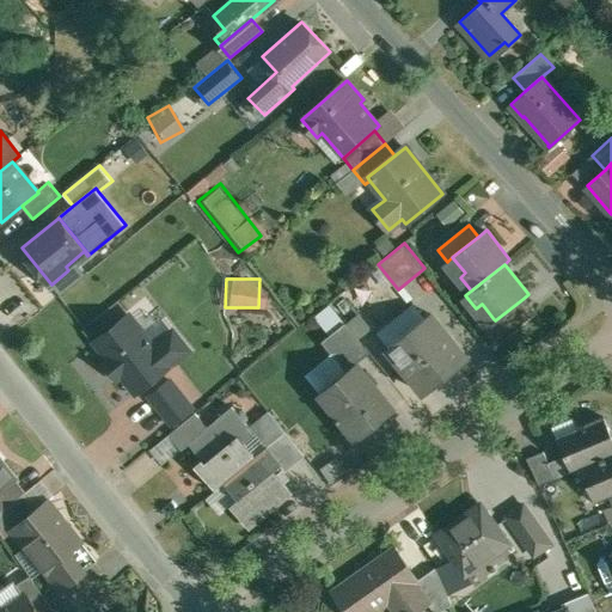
[(521,300),(495,320),(494,319),(489,324),(500,337),(531,312),(521,300)]
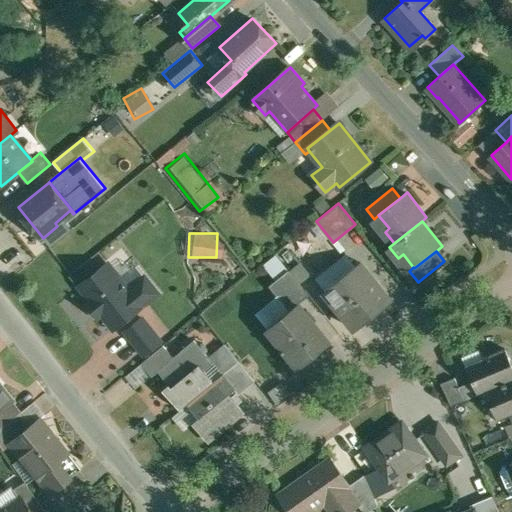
[(142,305),(108,263),(80,285),(91,299),(88,302),(99,316),(103,313),(114,327),(142,305)]
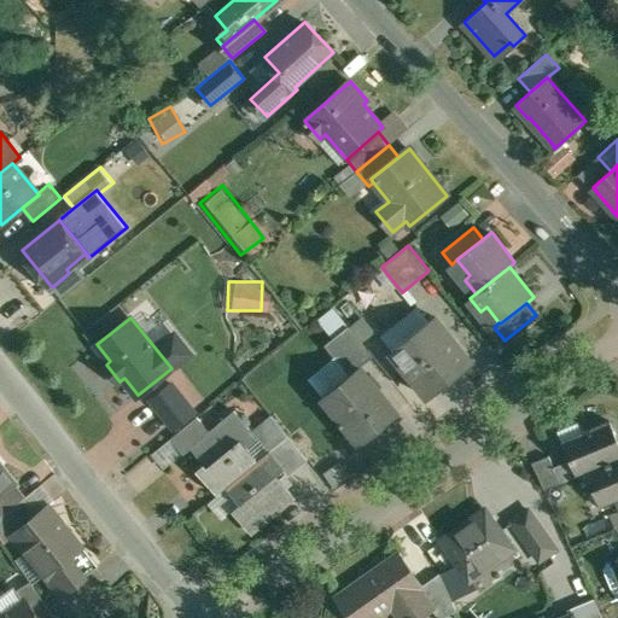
[(456,345),(435,320),(436,319),(435,318),(394,351),(395,353),(396,351),(408,366),(407,367),(430,396),(472,362),(458,344),(456,345)]
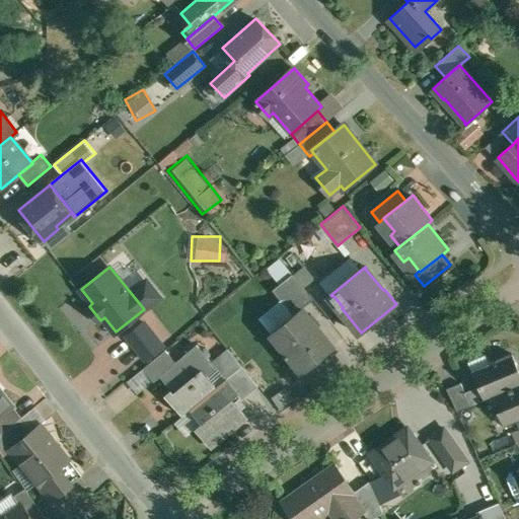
[(293,273),(274,289),(286,304),(294,298),(297,302),(309,293),(293,273)]
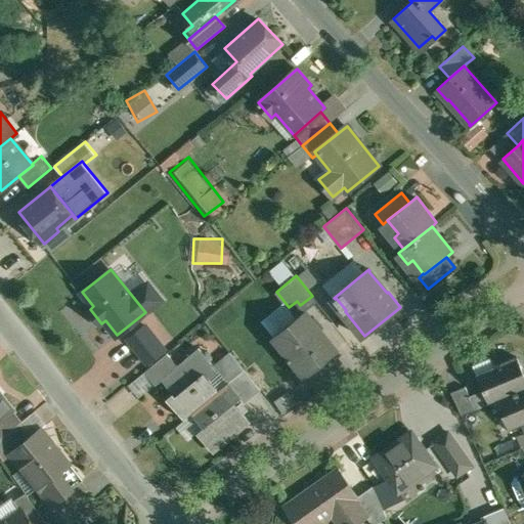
[(305,311),(274,337),(294,359),(295,358),(307,373),(306,374),(307,375),(338,350),(305,311)]
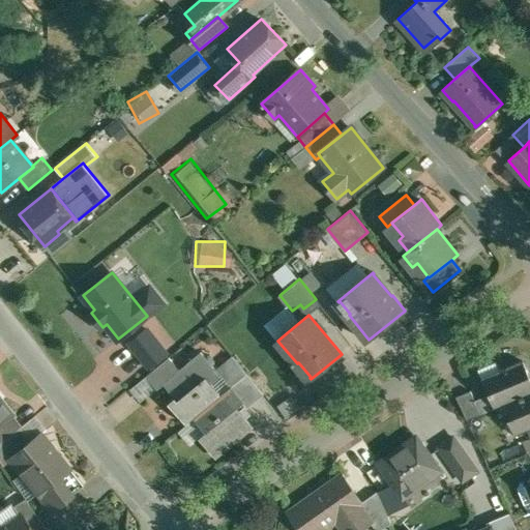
[(168,352),(148,328),(129,343),(149,366),(168,352)]
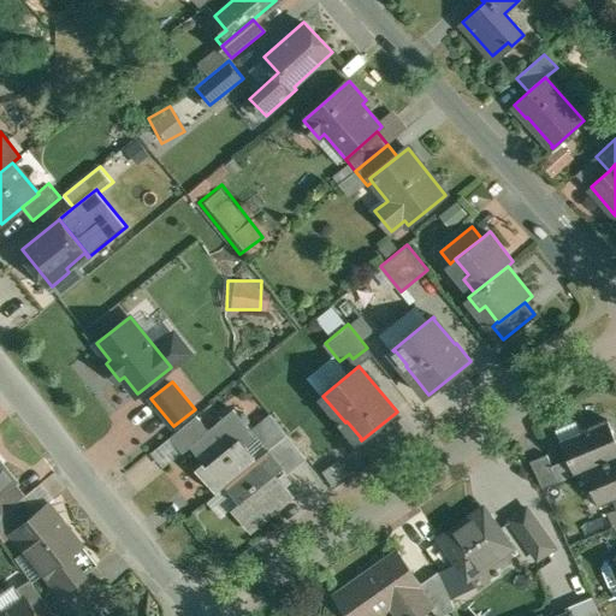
[(209,430),(190,445),(191,446),(209,469),(202,475),(215,491),(225,484),(256,458),(242,439),(253,431),(235,409),(209,430)]
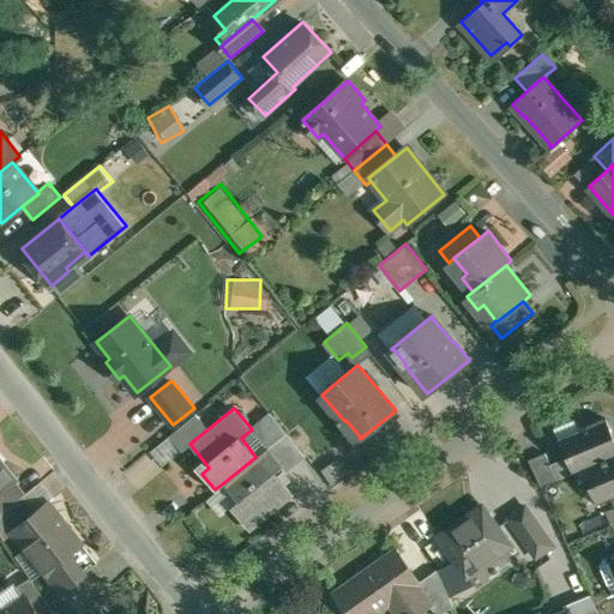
[(196,414),(170,434),(184,451),(191,445),(190,444),(209,428),(196,414)]
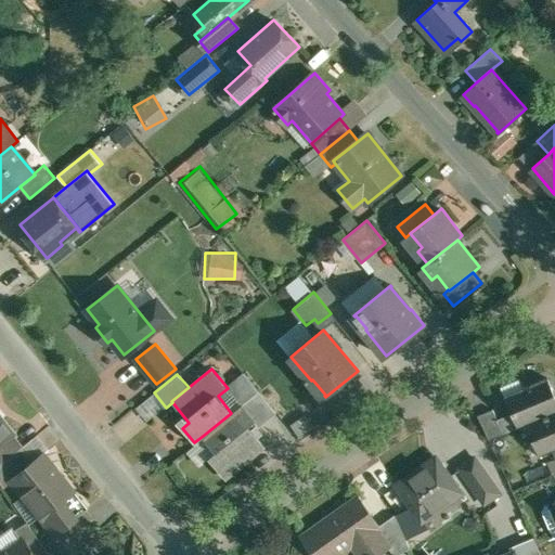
[(554,395),(547,378),(505,396),(518,426),(554,410),(554,395)]
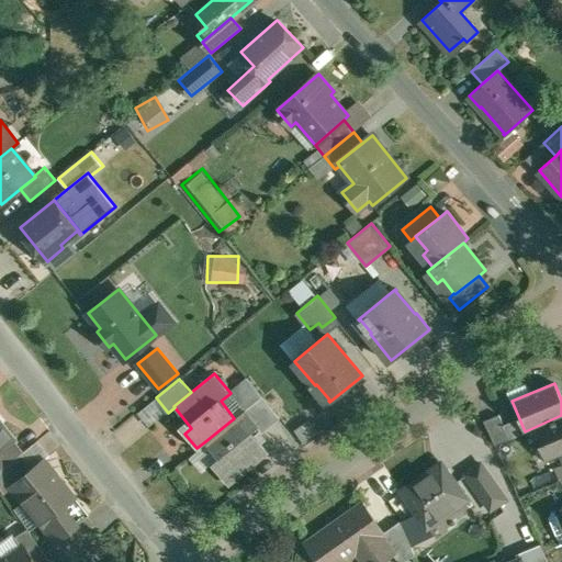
[(262,395),(244,409),(258,428),(262,433),(281,417),(262,395)]
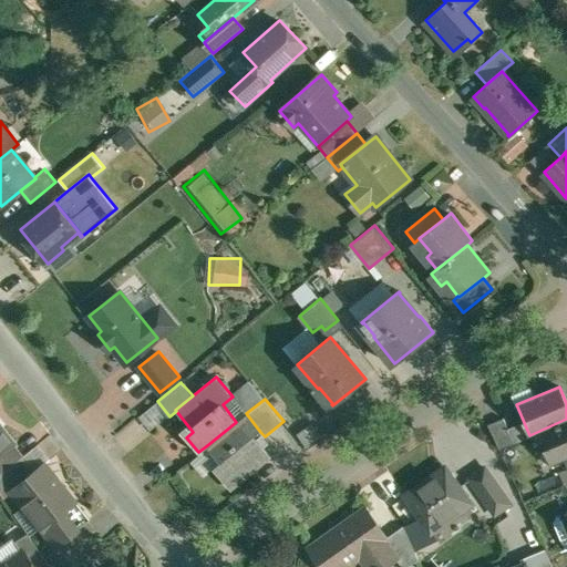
[(236,422),(207,445),(222,462),(215,467),(229,486),(254,467),(256,470),(271,457),(255,435),(260,432),(246,413),(236,422)]
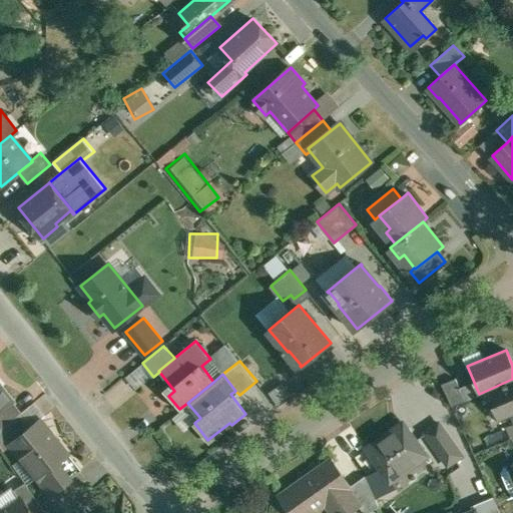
[(456,378),(442,384),(452,406),(464,401),(456,378)]
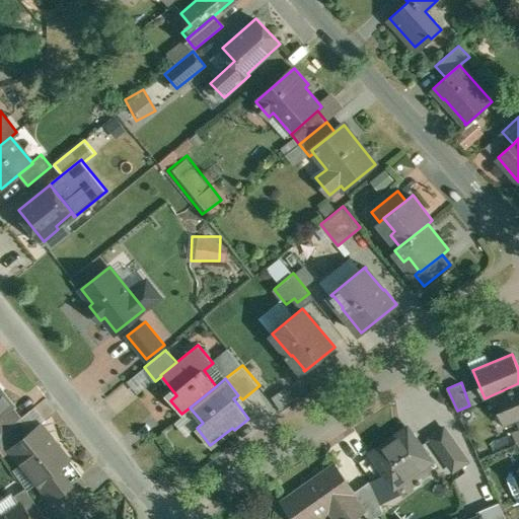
[(518,383),(485,398),(485,399),(492,396),(504,426),(518,419),(518,383)]
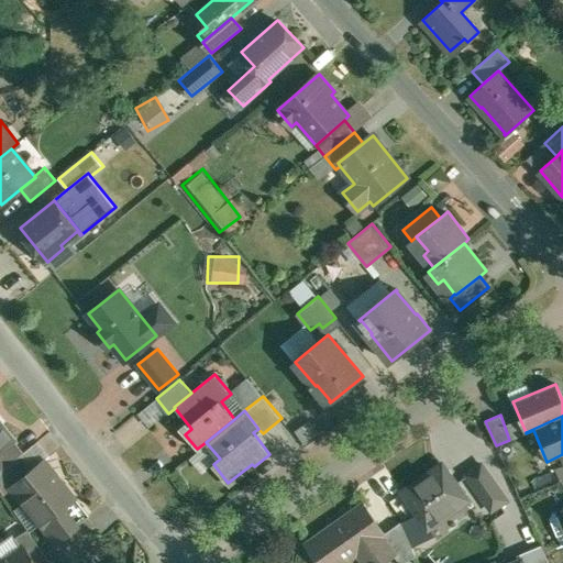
[(0,451),(12,442),(15,440),(14,438),(12,439),(0,423),(0,451)]
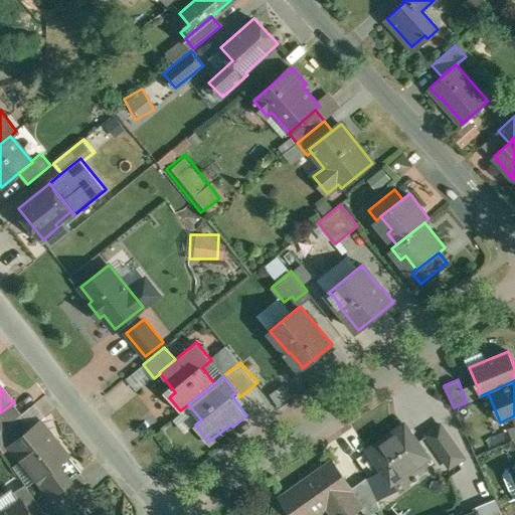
[(11,404),(0,412),(0,432),(20,415),(11,404)]
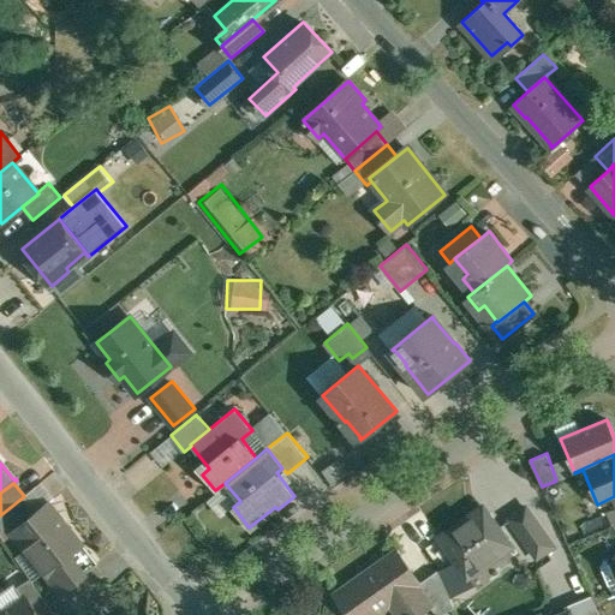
[(0,515),(0,532),(5,541),(15,533),(13,531),(39,512),(24,496),(0,515)]
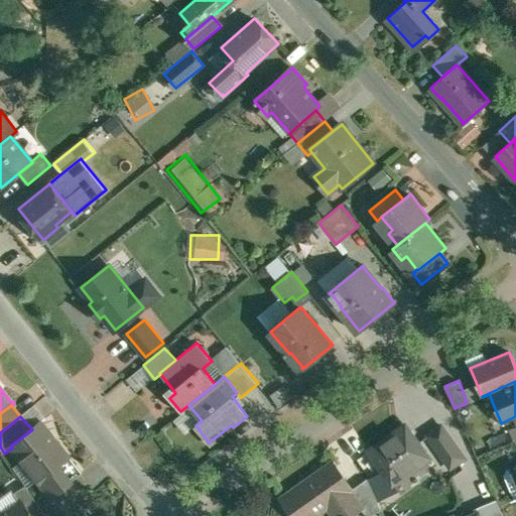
[(32,429),(11,445),(12,447),(23,461),(25,459),(40,478),(37,481),(38,481),(69,457),(55,438),(53,440),(41,424),(42,423),(42,421),(32,429)]
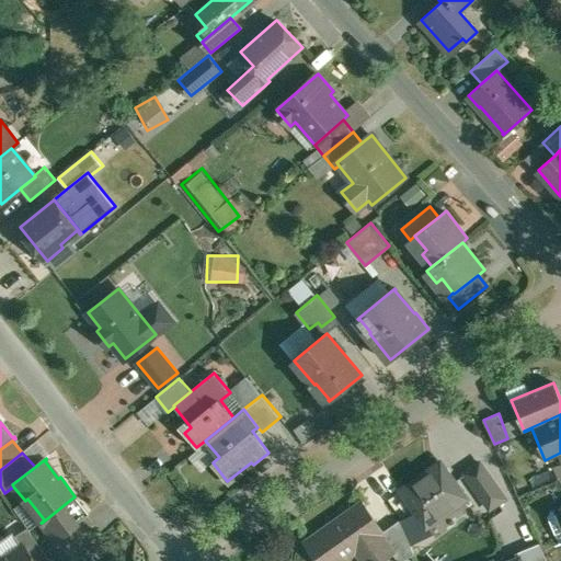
[(442,462),(403,490),(428,525),(445,513),(442,508),(464,493),(442,462)]
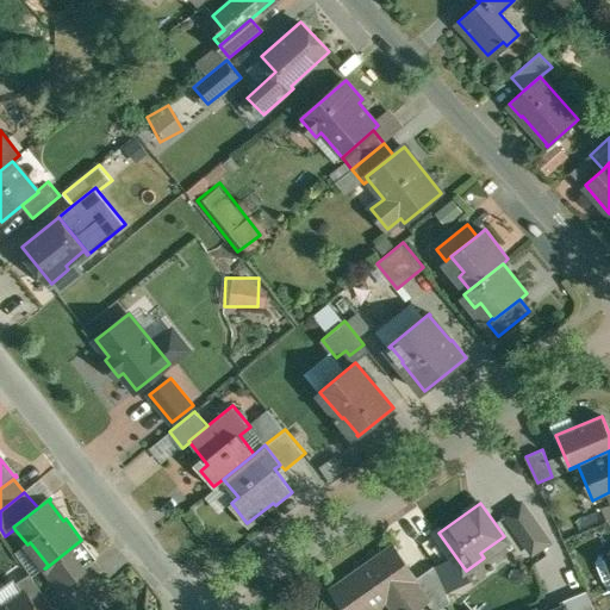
[(523,503),(506,514),(534,553),(551,541),(523,503)]
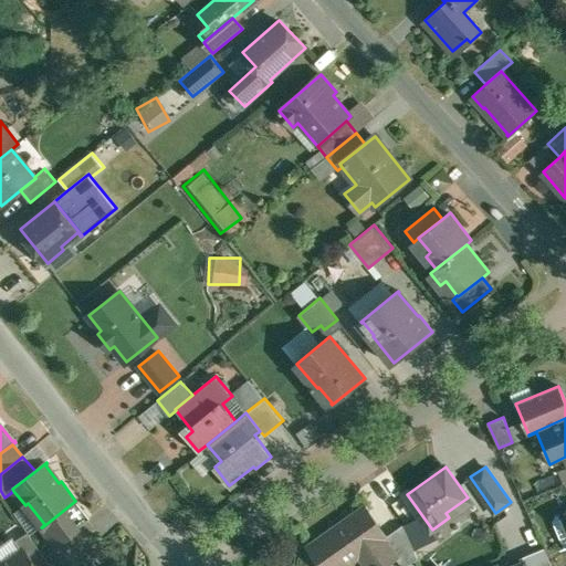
[(75,501),(42,527),(55,545),(90,519),(75,501)]
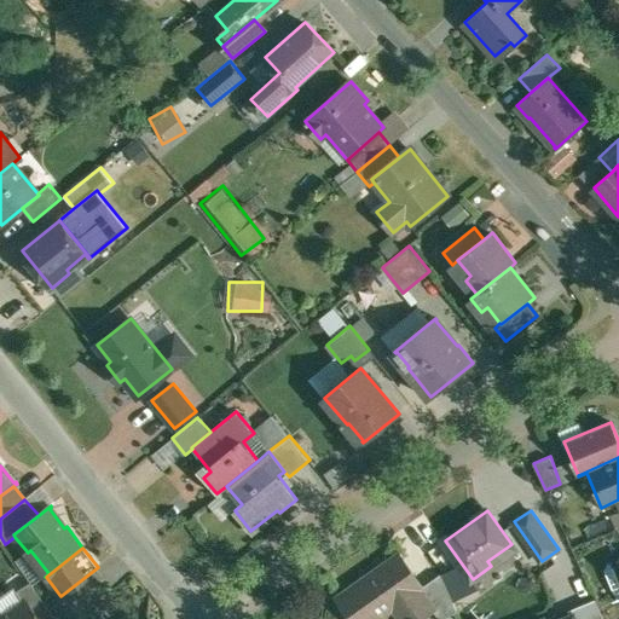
[(399,555),(340,597),(354,618),(377,618),(397,606),(405,618),(420,618),(434,609),(435,608),(421,589),(423,588),(399,555)]
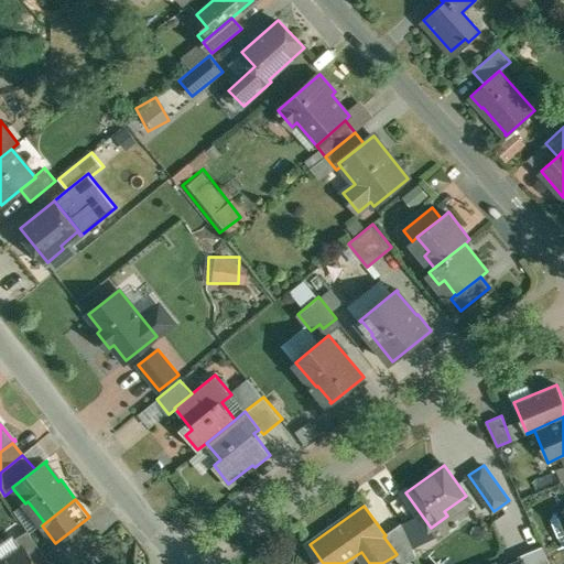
[(563,511),(554,514),(553,519),(563,545),(563,511)]
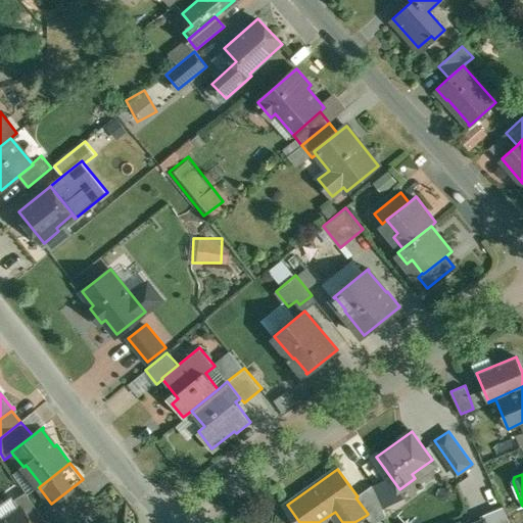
[(376,522),(387,516),(373,484),(358,496),(355,497),(368,514),(367,515),(372,522),(376,522)]
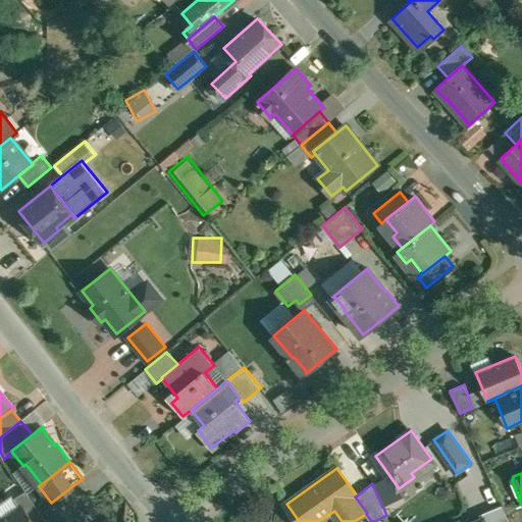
[(44,521),(47,520),(27,490),(15,498),(22,509),(24,508),(34,521),(44,521)]
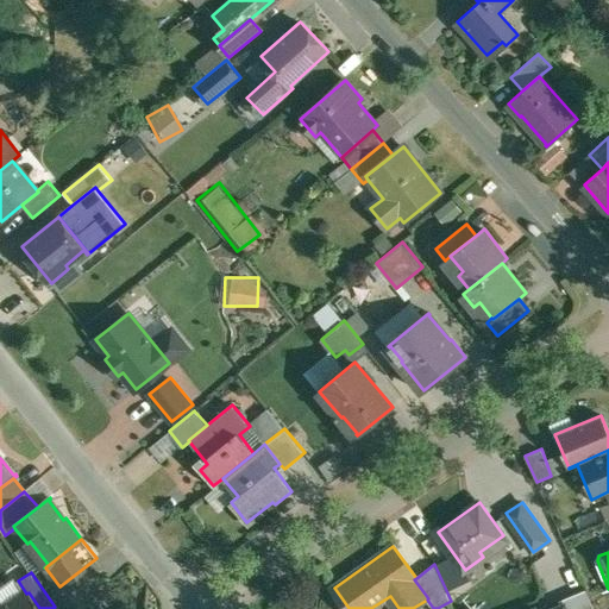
[(39,608),(29,592),(26,594),(5,608),(39,608)]
